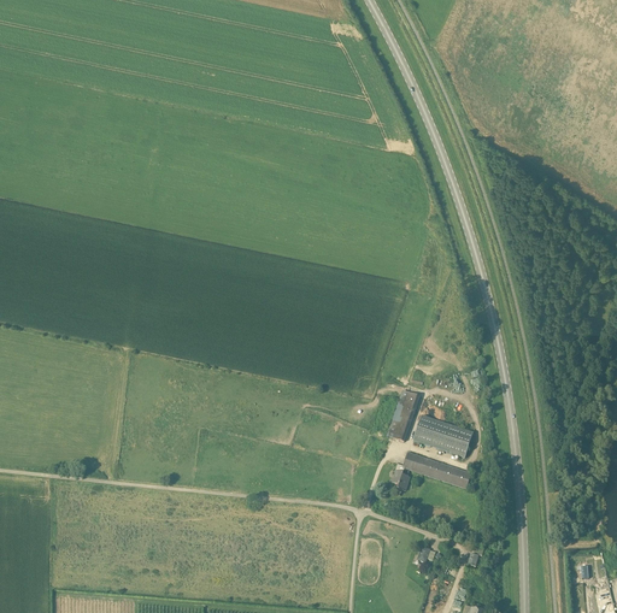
[(405,440),(421,394),(403,388),(387,434),(405,440)]
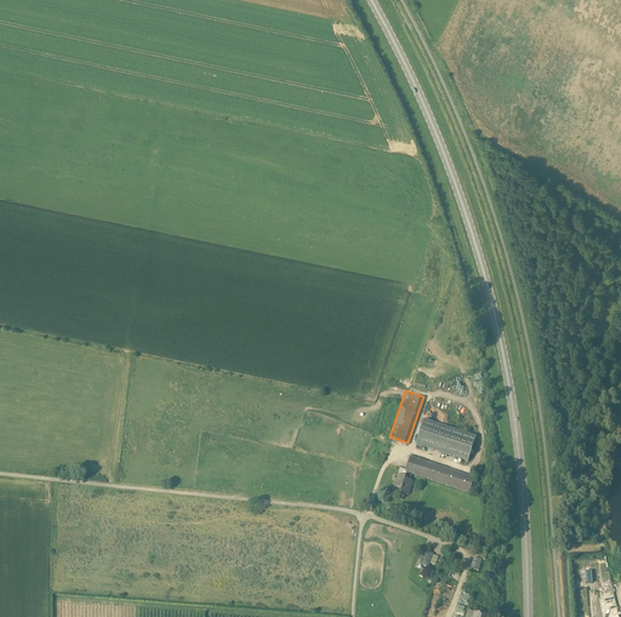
[(468,458),(477,433),(425,416),(416,441),(468,458)]
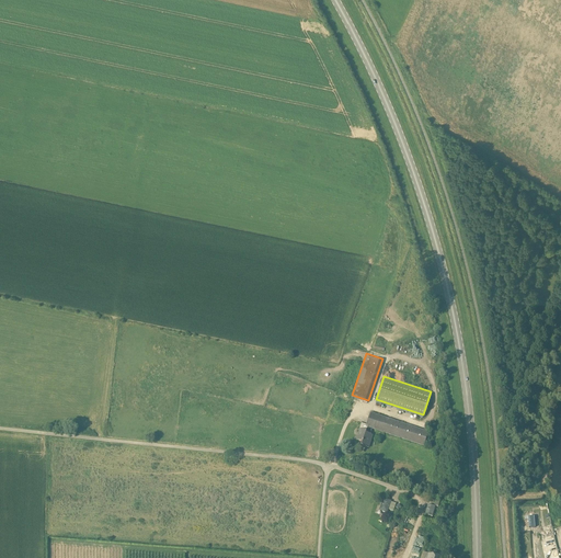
[(428,429),(370,409),(367,421),(362,420),(359,426),(356,436),(363,439),(362,442),(368,444),(373,432),(370,432),(373,425),(388,431),(388,433),(392,434),(392,433),(424,443),(428,429)]
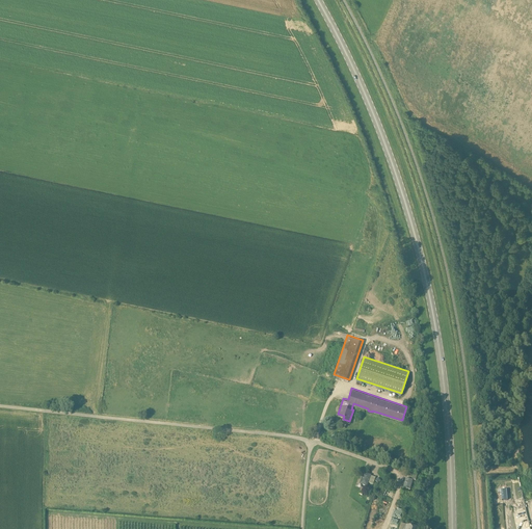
[(373,481),(376,475),(371,473),(371,472),(364,470),(360,481),(367,483),(369,480),(373,481)]
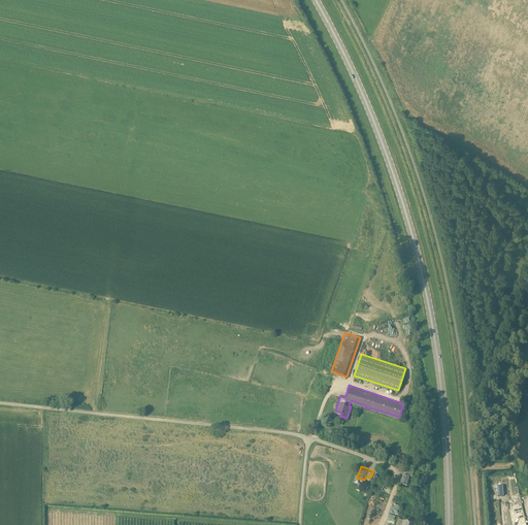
[(402,471),(400,481),(407,483),(409,473),(408,473),(403,471),(402,471)]
